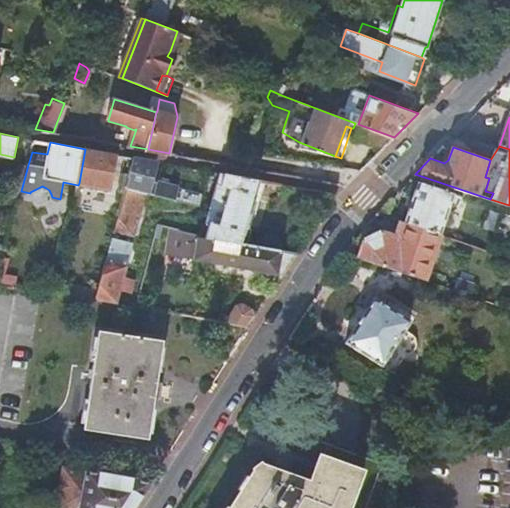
[(111,189),(117,154),(85,149),(79,183),(111,189)]
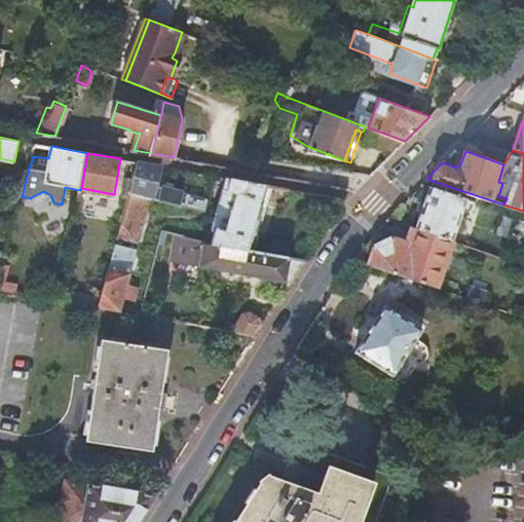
[(129,192),(149,197),(181,206),(184,192),(176,190),(174,184),(166,183),(162,187),(156,185),(160,165),(138,161),(134,177),(129,192)]
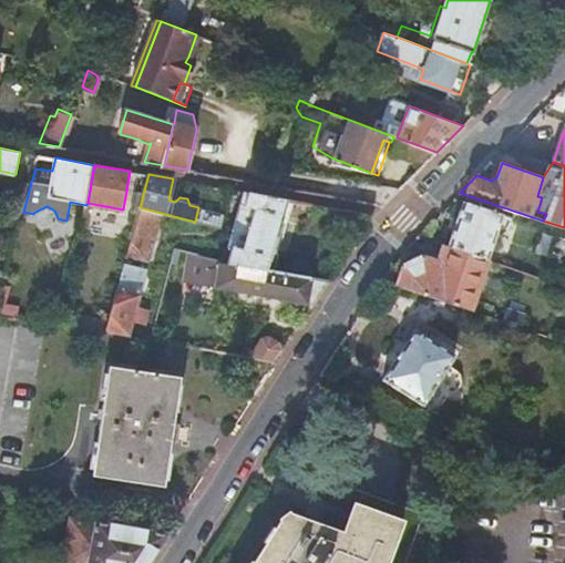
[(21,218),(23,212),(31,183),(23,182),(22,186),(13,191),(7,214),(21,218)]
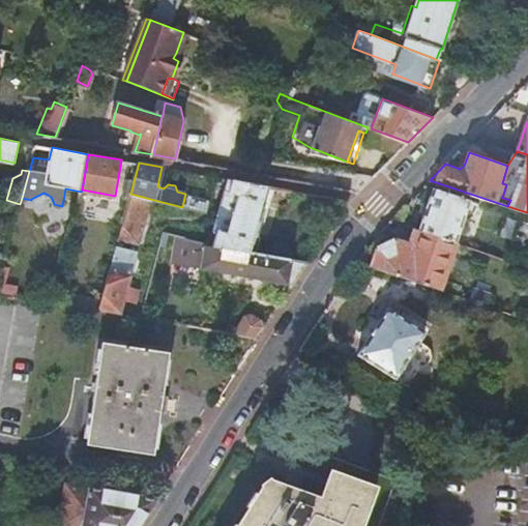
[(228,179),(209,243),(208,244),(247,252),(251,242),(252,243),(263,204),(264,202),(262,202),(267,186),(228,179)]
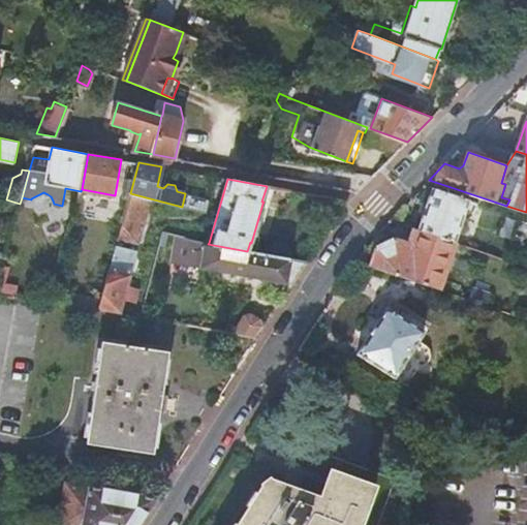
[(275,187),(267,186),(261,202),(264,202),(262,204),(269,206),(275,187)]
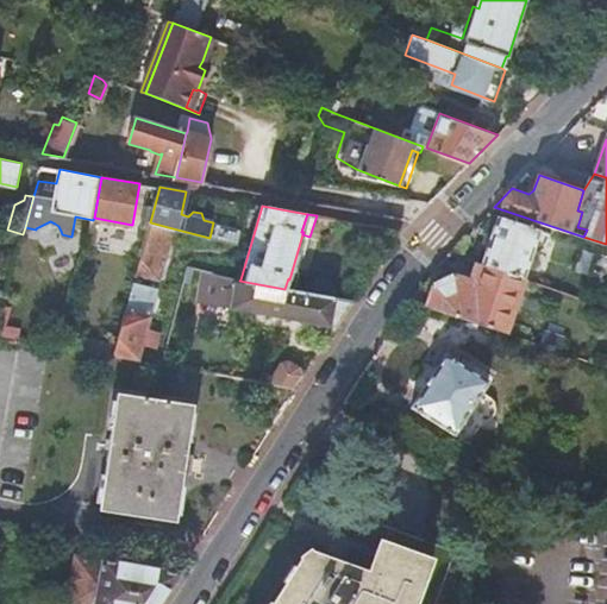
[(524,276),(533,280),(536,272),(526,270),(537,239),(544,240),(546,232),(500,216),(485,263),(524,276)]
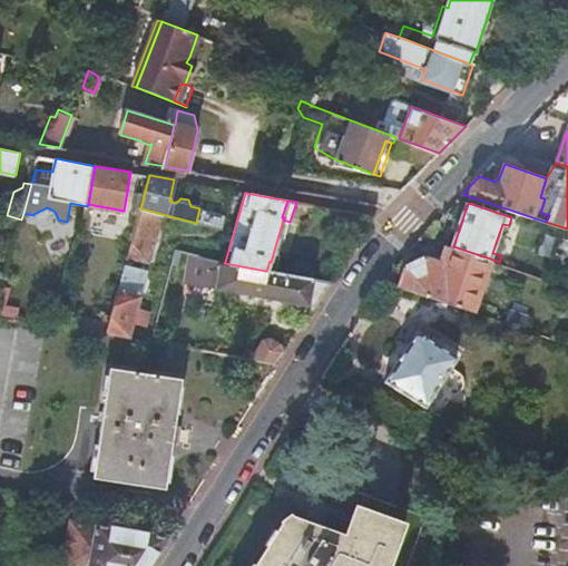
[(331,207),(314,205),(312,216),(322,217),(322,213),(329,214),(331,207)]
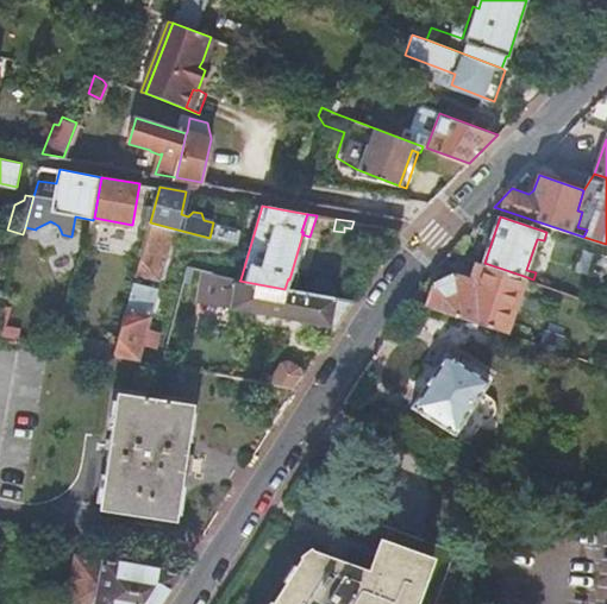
[(150,222),(137,272),(160,280),(173,228),(150,222)]
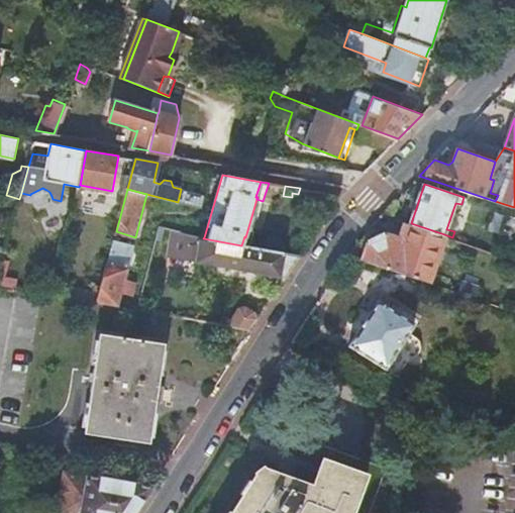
[(364,259),(429,281),(444,234),(411,223),(405,240),(386,234),(369,241),(364,259)]
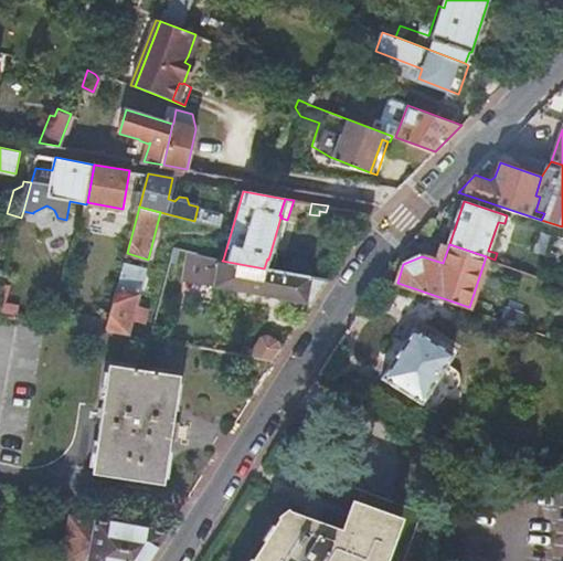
[(146,266),(125,261),(107,331),(129,336),(146,266)]
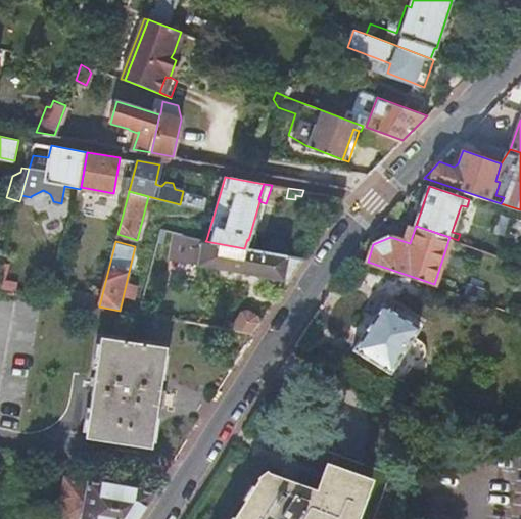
[(244,248),(205,241),(199,264),(288,280),(302,258),(244,248)]
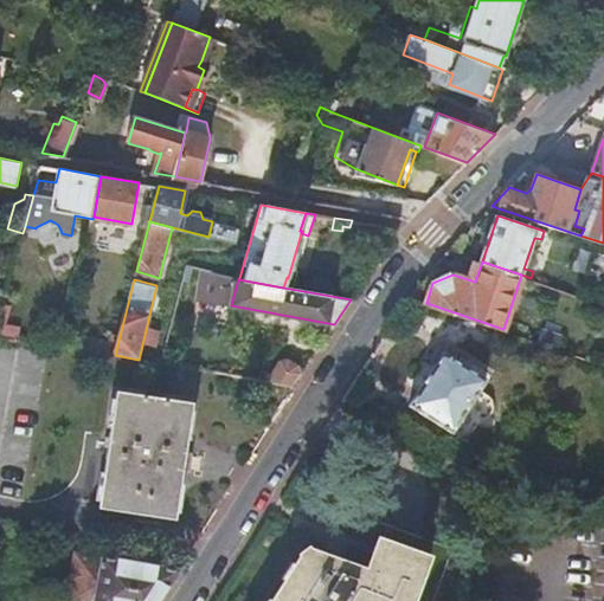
[(0,312),(0,334),(18,337),(20,327),(6,323),(12,304),(4,302),(0,312)]
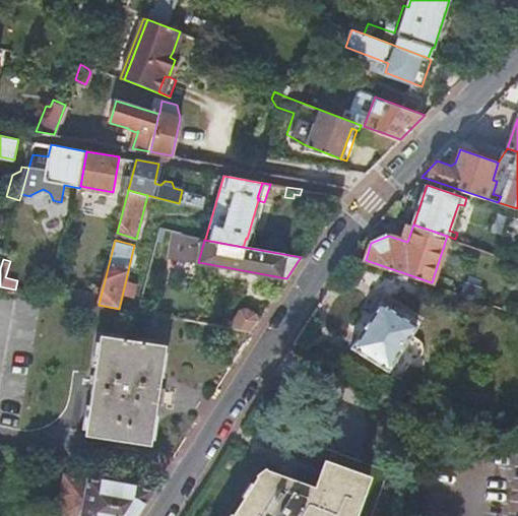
[(416,323),(380,301),(352,345),(388,368),(416,323)]
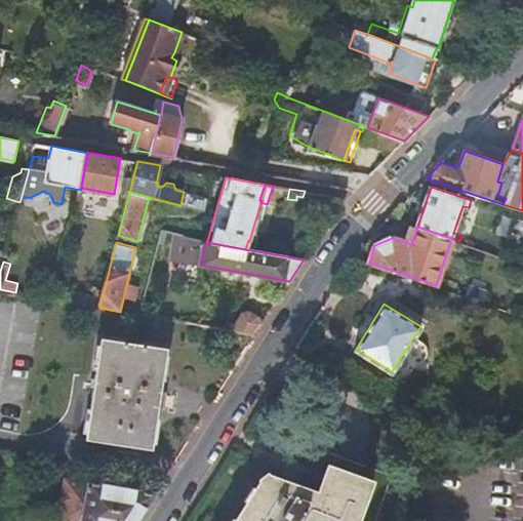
[(244,314),(234,330),(252,333),(258,323),(258,317),(250,312),(244,314)]
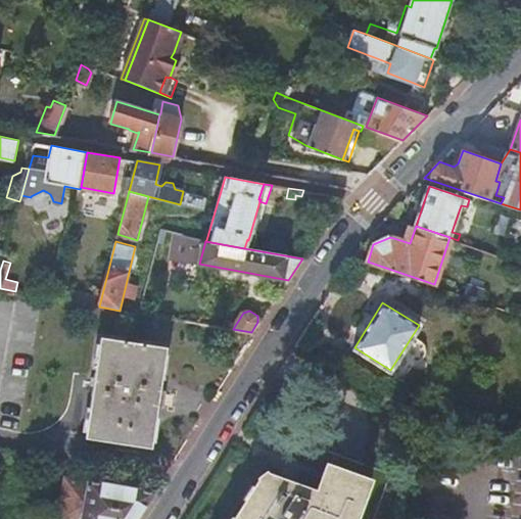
[(164,348),(100,338),(85,437),(150,447),(164,348)]
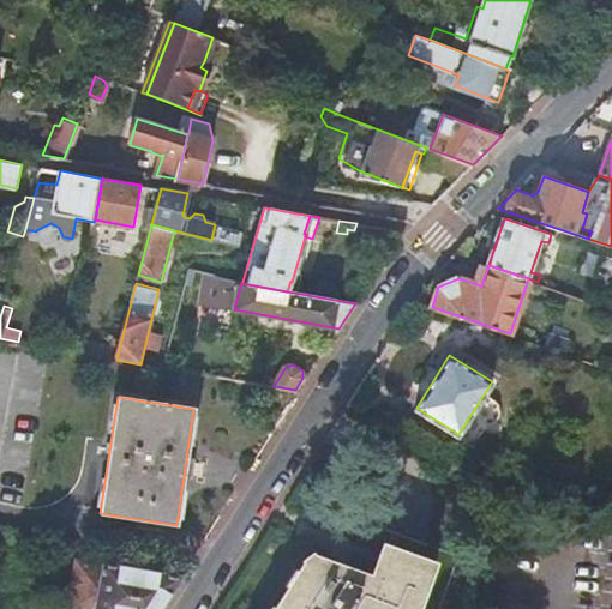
[(346,567),(317,555),(315,553),(303,559),(305,564),(275,608),(442,608),(463,549),(370,520),(346,567)]
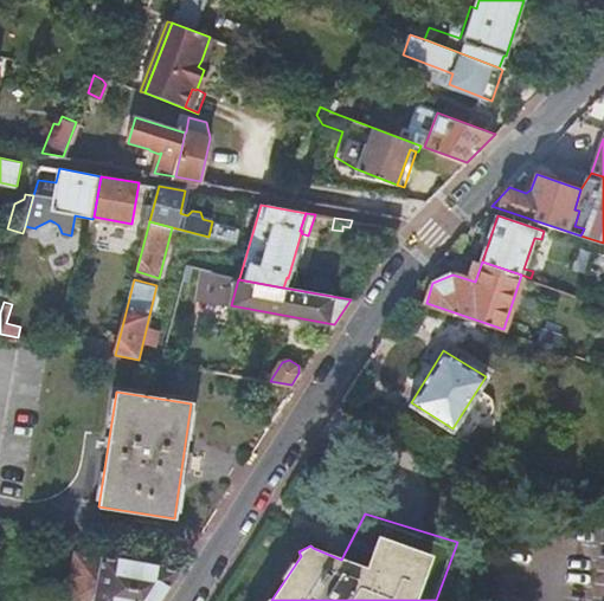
[(158,600),(180,568),(76,550),(66,600),(158,600)]
